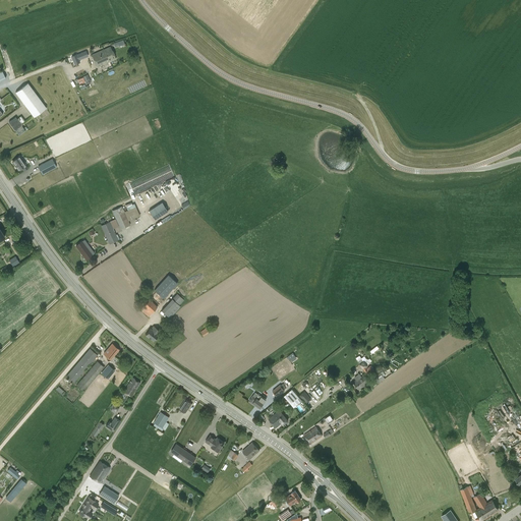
[(92,55),(97,67),(116,59),(111,47),(102,51),(92,55)]
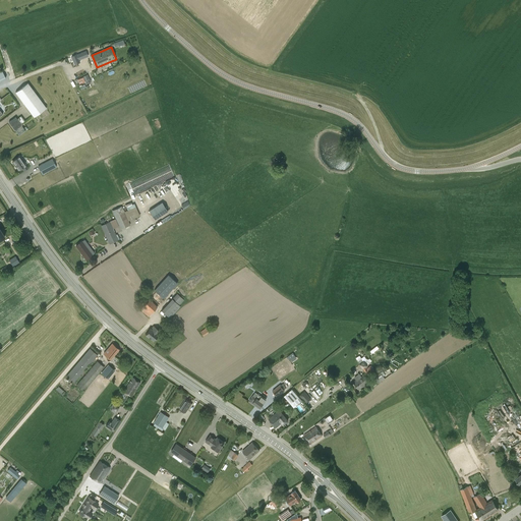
[(47,108),(29,83),(15,93),(35,117),(47,108)]
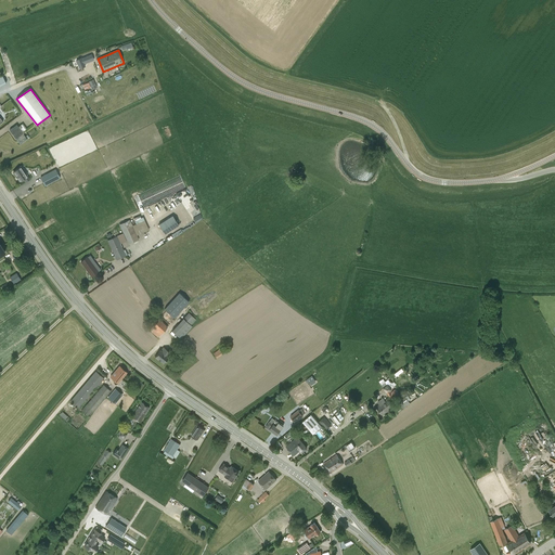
[(23,133),(16,125),(10,130),(16,139),(23,133)]
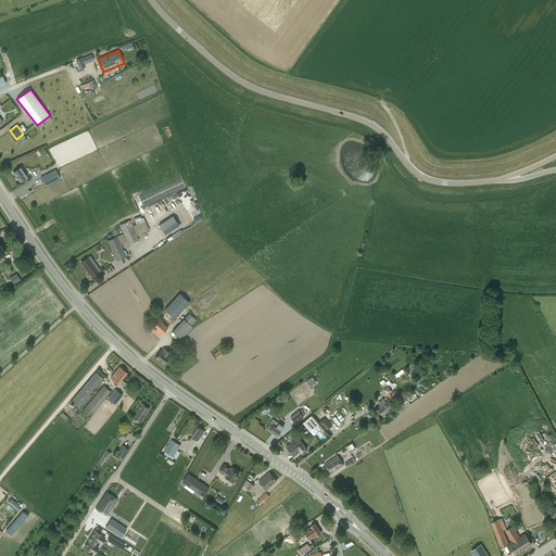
[(163,129),(165,138),(172,136),(169,127),(163,129)]
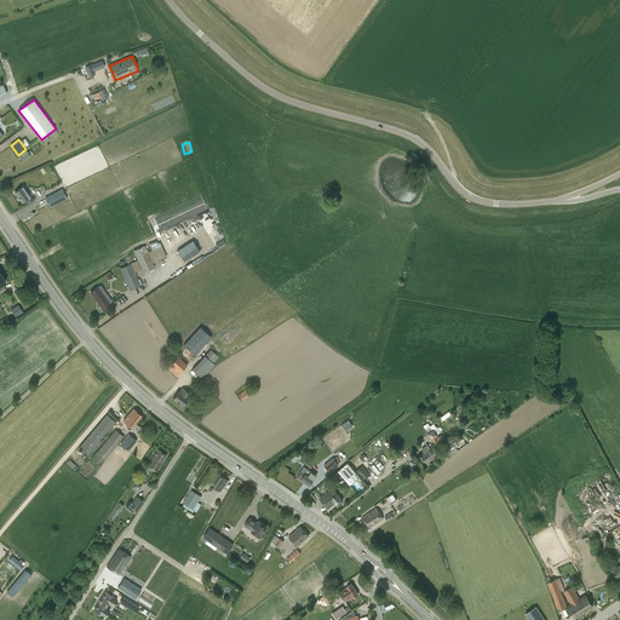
[(29,202),(33,200),(30,197),(24,187),(15,193),(22,202),(27,200),(29,202)]
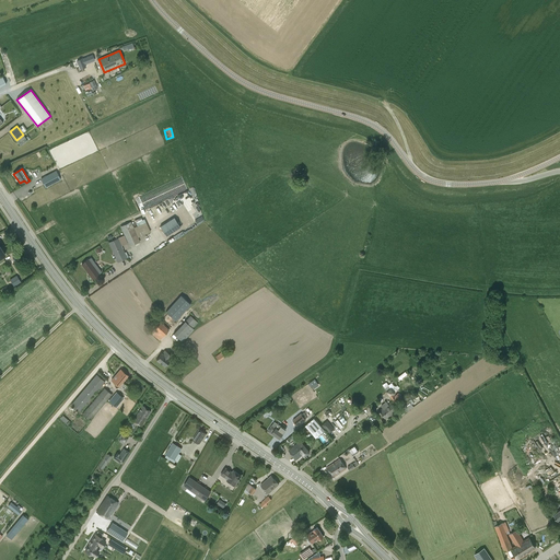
[(41,178),(46,187),(60,179),(56,171),(41,178)]
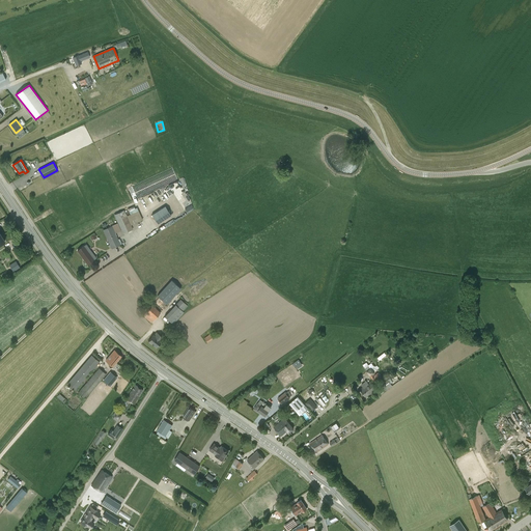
[(151,215),(158,224),(170,215),(165,206),(151,215)]
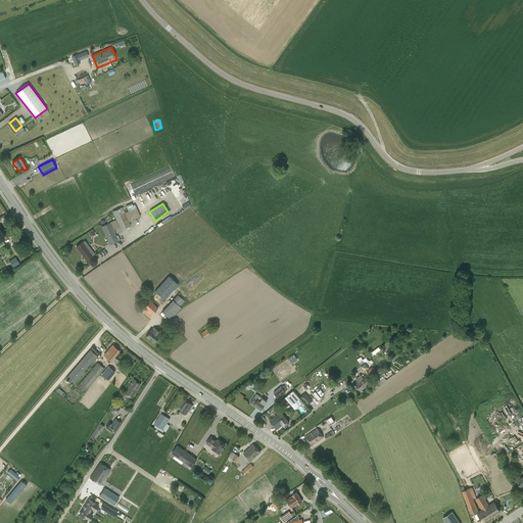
[(129,222),(123,207),(112,211),(116,222),(121,231),(131,226),(129,222)]
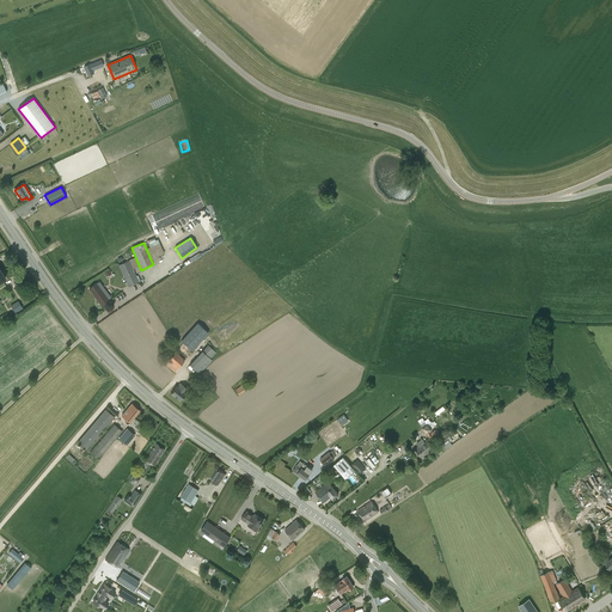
[(165,252),(160,243),(152,246),(157,257),(165,252)]
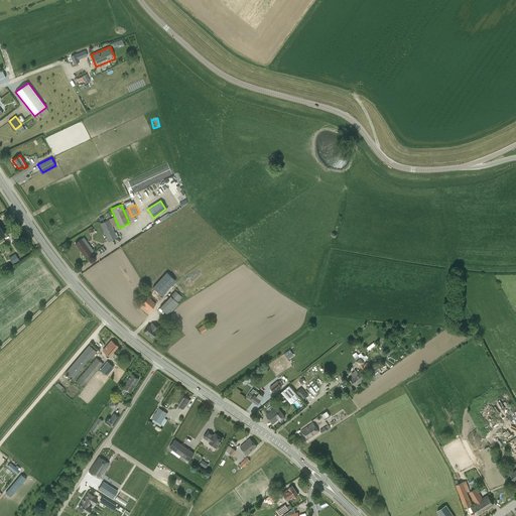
[(100,224),(108,242),(117,238),(109,220),(100,224)]
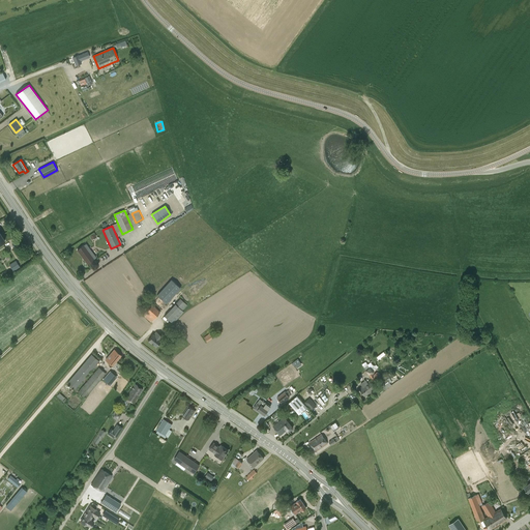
[(84,245),(77,251),(87,264),(94,259),(84,245)]
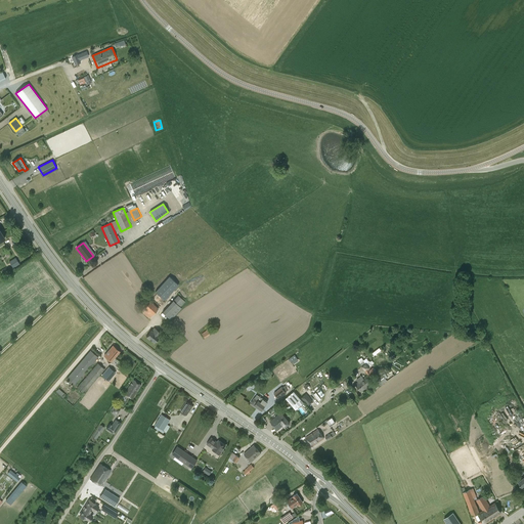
[(15,258),(9,262),(13,268),(19,264),(15,258)]
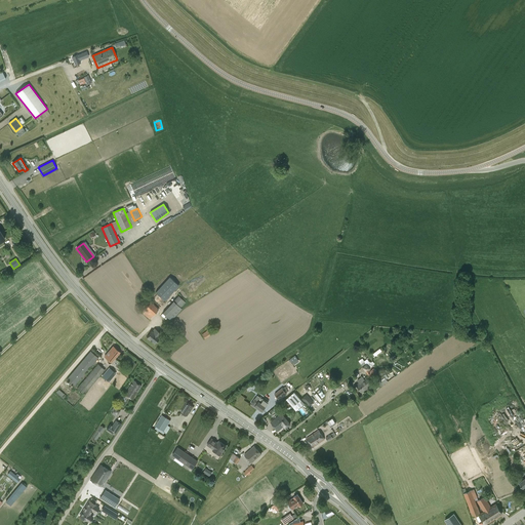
[(178,285),(169,277),(156,292),(164,300),(178,285)]
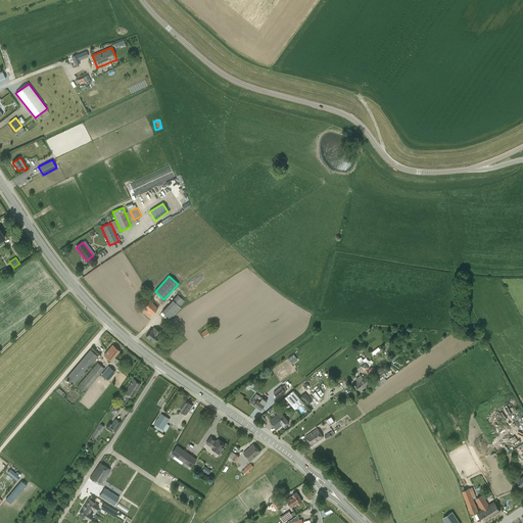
[(178,294),(173,300),(173,299),(161,312),(171,320),(181,307),(180,306),(185,301),(178,294)]
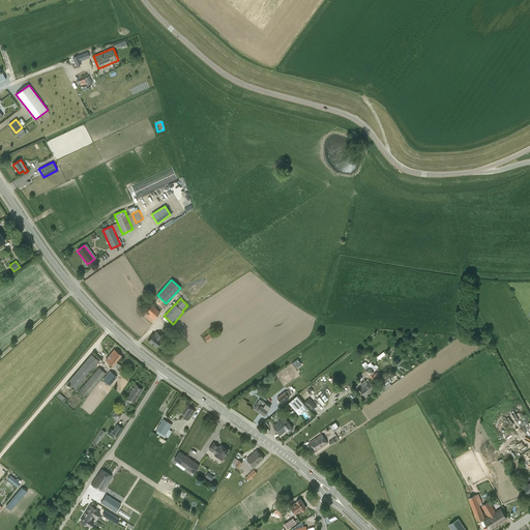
[(152,304),(149,308),(143,315),(151,322),(159,312),(152,304)]
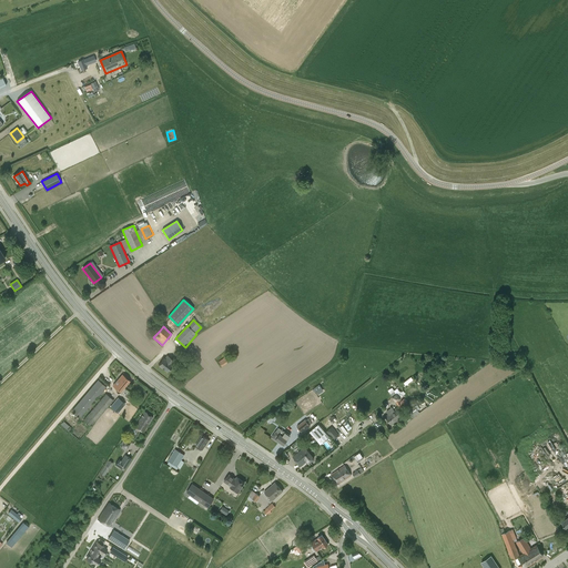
[(232,358),(230,354),(219,362),(222,366),(232,358)]
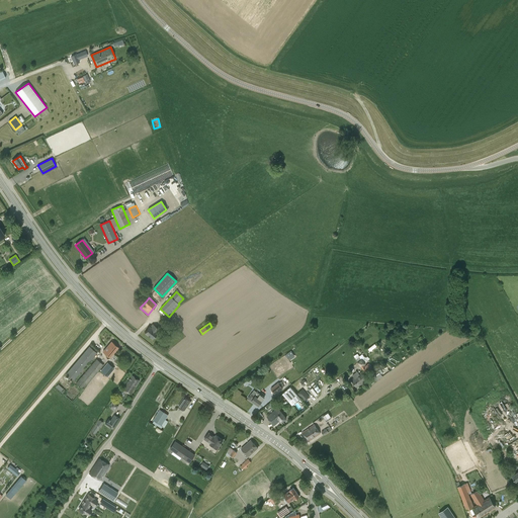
[(153,325),(151,327),(150,327),(145,333),(153,339),(158,333),(157,332),(160,330),(153,325)]
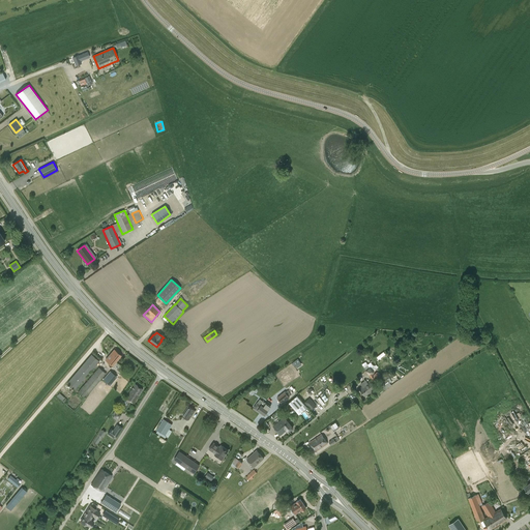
[(121,355),(114,350),(106,360),(113,365),(121,355)]
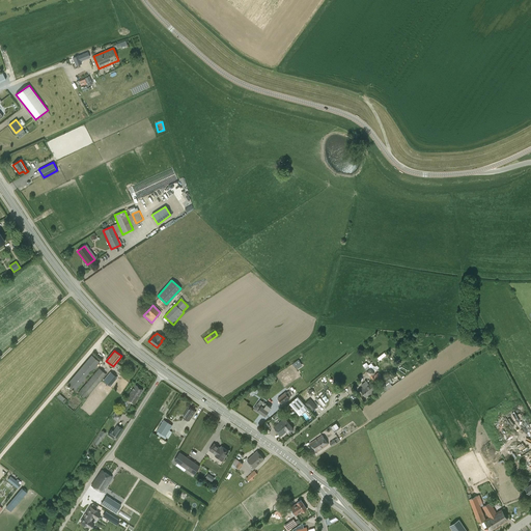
[(91,356),(67,384),(75,390),(100,362),(91,356)]
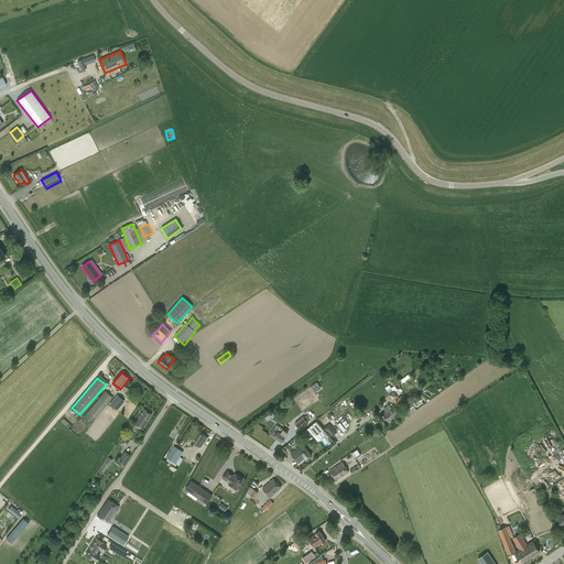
[(316,391),(322,388),(317,381),(312,386),(316,391)]
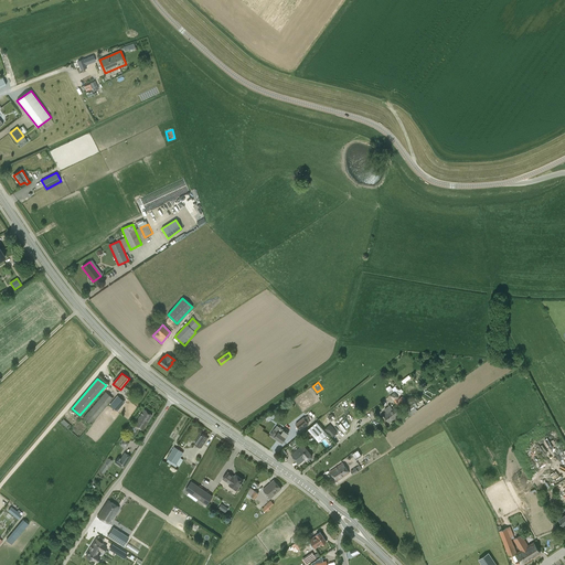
[(105,392),(83,418),(91,425),(114,398),(105,392)]
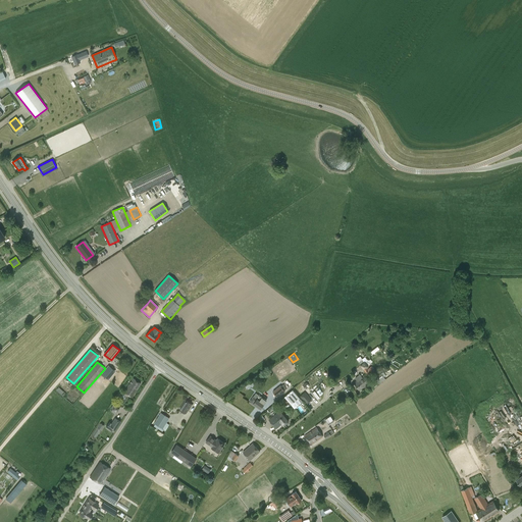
[(108,365),(102,374),(108,379),(115,371),(108,365)]
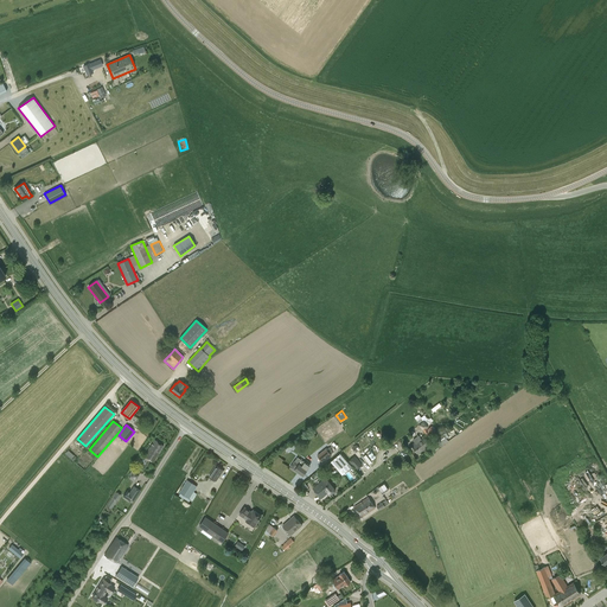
[(429,438),(434,434),(436,432),(432,426),(429,428),(428,425),(422,429),(429,438)]
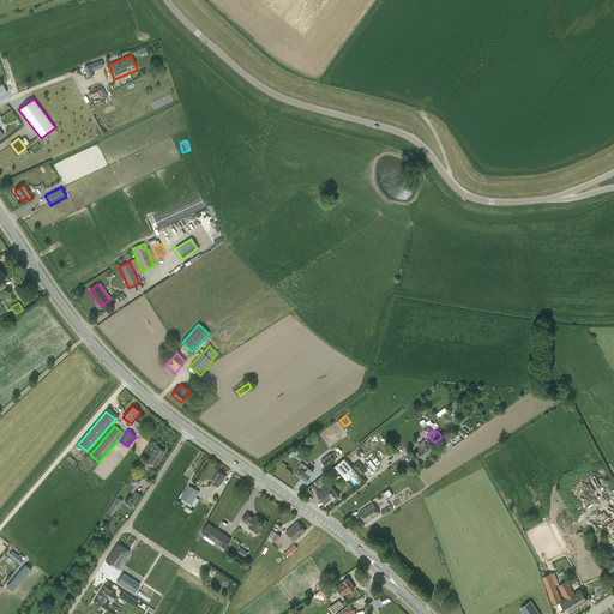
[(453,446),(450,440),(449,439),(438,446),(440,447),(444,453),(453,446)]
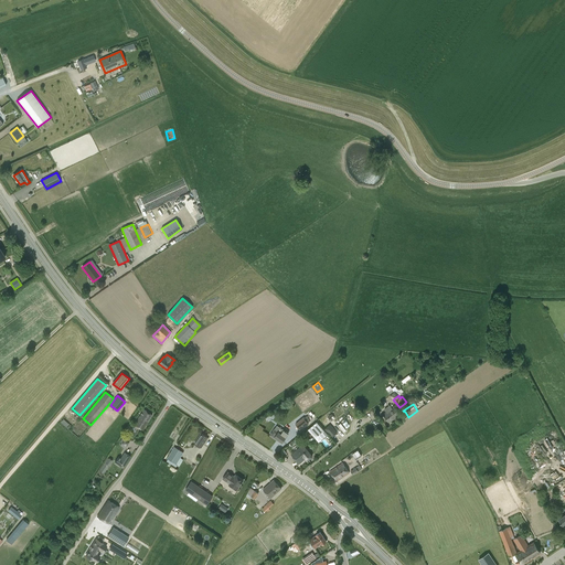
[(394,406),(392,408),(390,405),(384,409),(386,413),(383,415),(390,423),(401,415),(397,411),(394,406)]
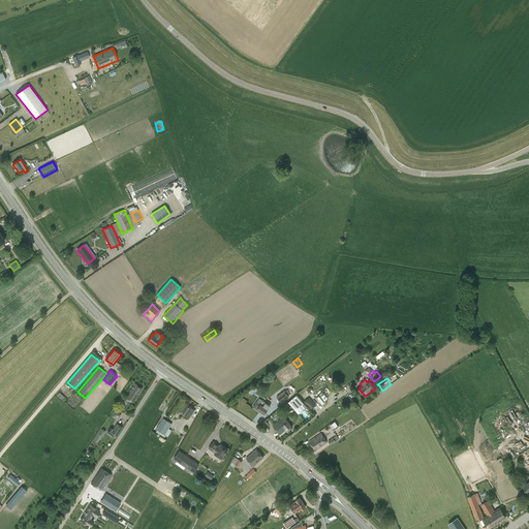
[(134,383),(126,398),(134,403),(143,389),(134,383)]
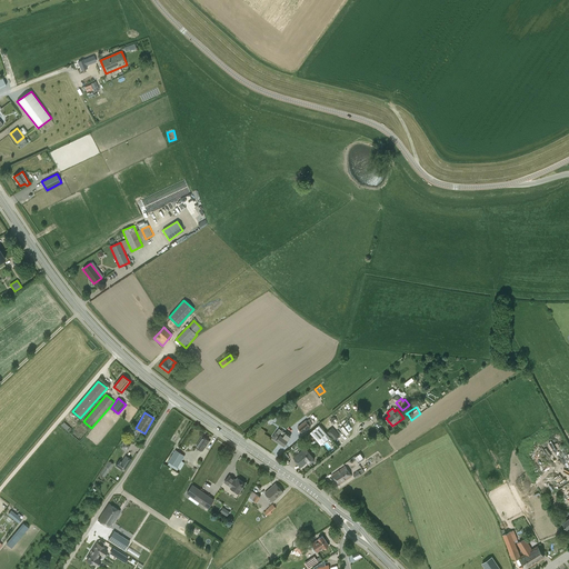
[(306,421),(298,427),(302,433),(310,427),(306,421)]
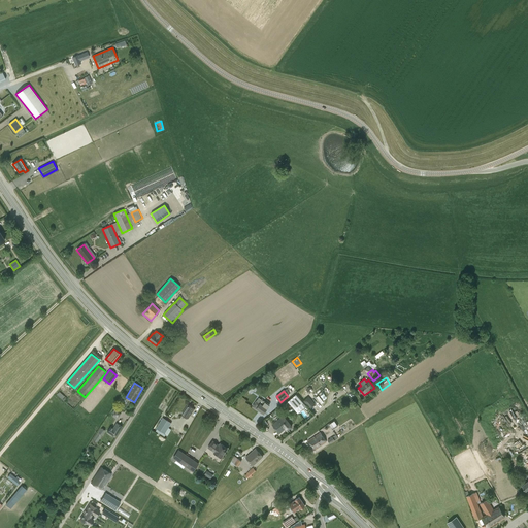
[(288,401),(294,408),(298,413),(301,410),(306,406),(306,405),(296,394),(288,401)]
